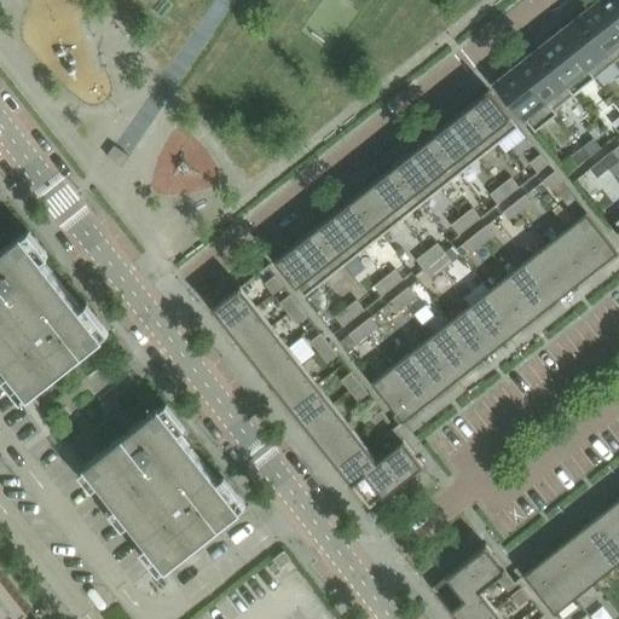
[(618,0),(602,0),(601,1),(618,23),(618,0)]
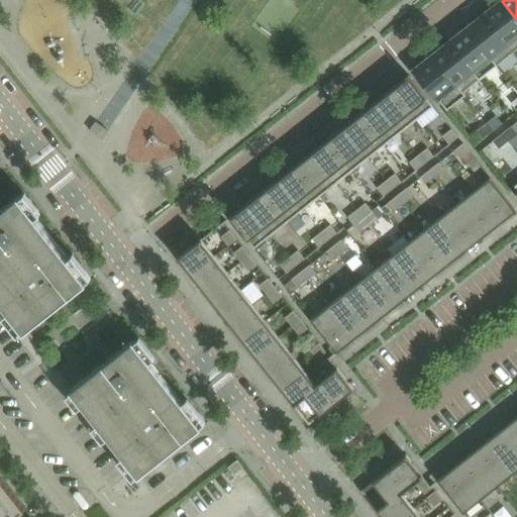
[(516,19),(502,1),(485,14),(515,52),(516,49),(516,19)]
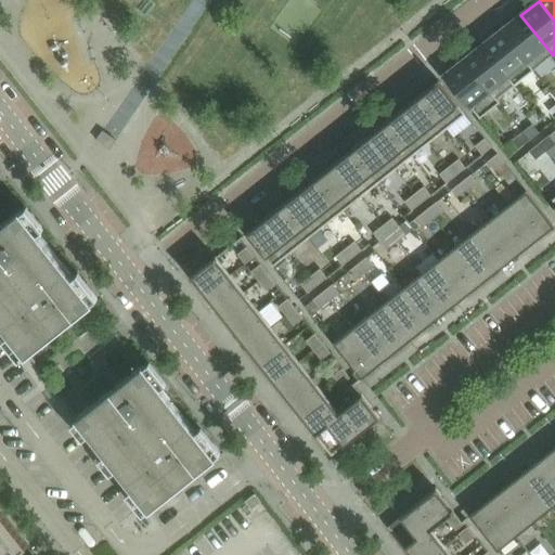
[(553,55),(520,15),(502,30),(534,71),(553,55)]
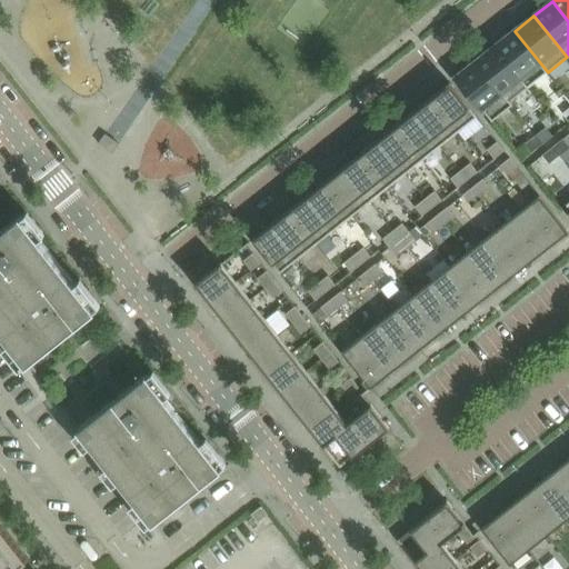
[(548,72),(515,31),(496,46),(529,87),(548,72)]
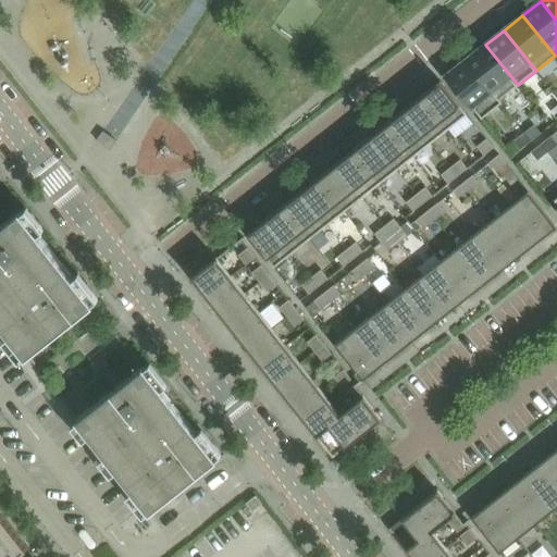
[(518,85),(485,45),(468,60),(499,99),(518,85)]
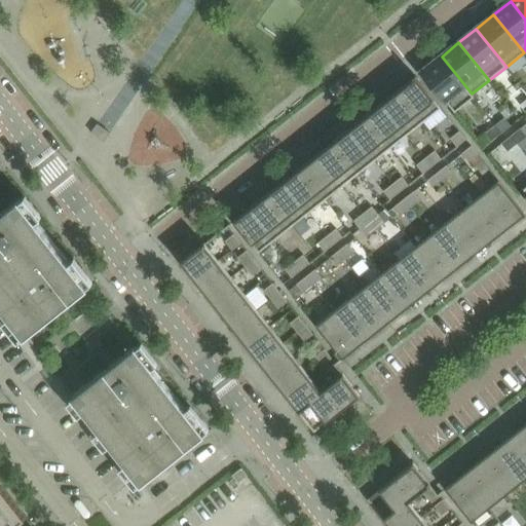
[(472,94),(442,57),(422,71),(454,112),(474,97),(472,94)]
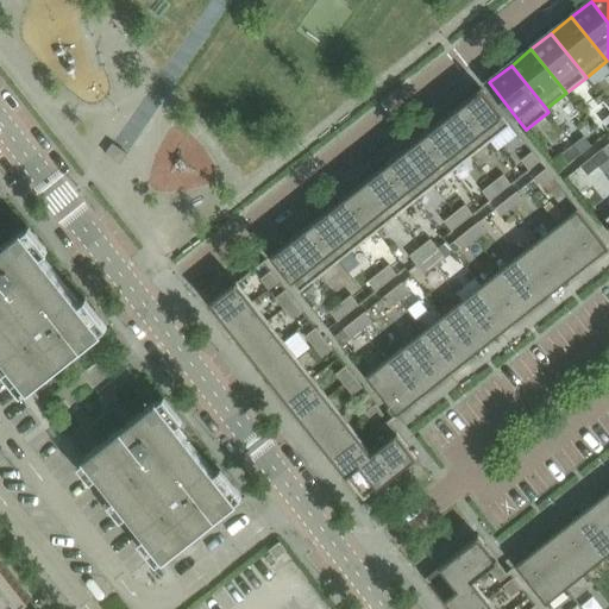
[(510,125),(483,90),(463,106),(490,142),(510,125)]
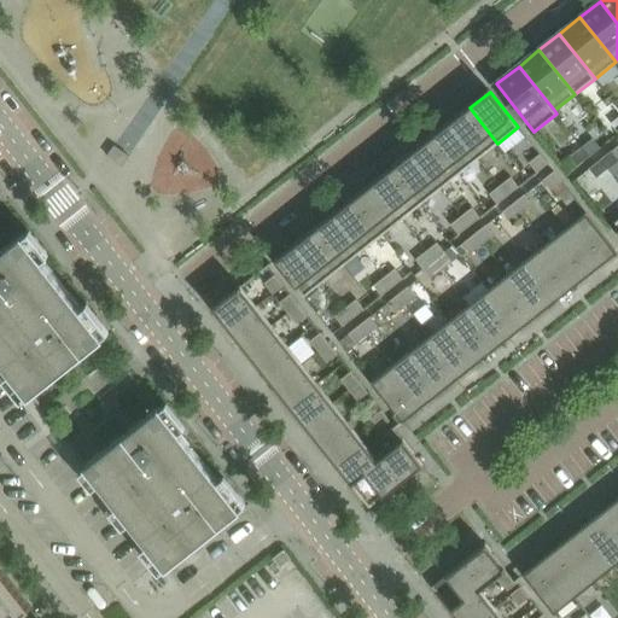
[(497,144),(470,108),(450,123),(478,158),(497,144)]
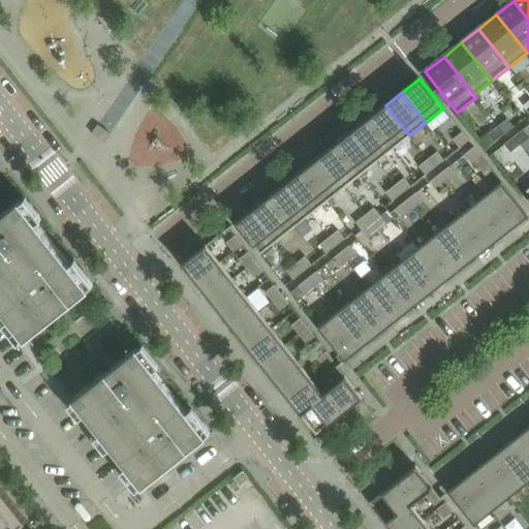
[(409,135),(385,105),(369,119),(393,149),(409,135)]
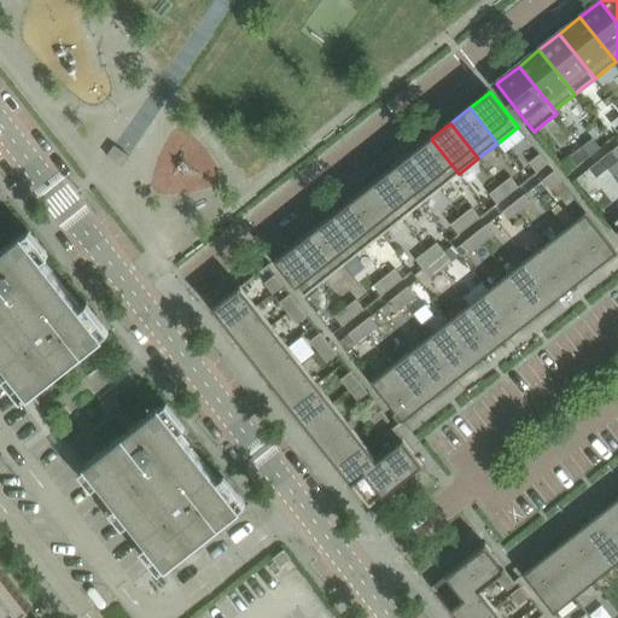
[(459,174),(431,139),(412,153),(439,190),(459,174)]
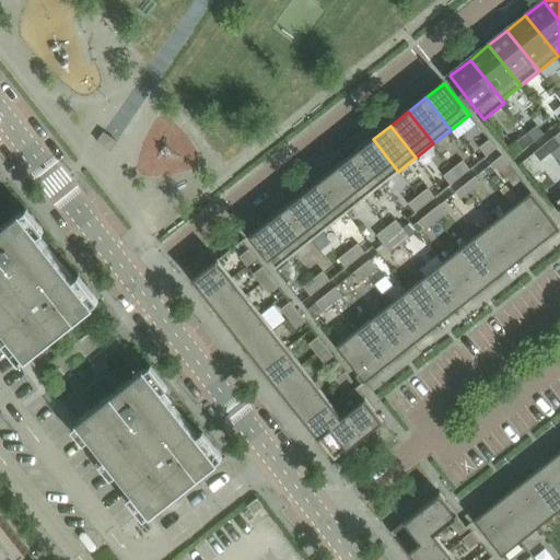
[(544,135),(537,126),(528,133),(535,141),(544,135)]
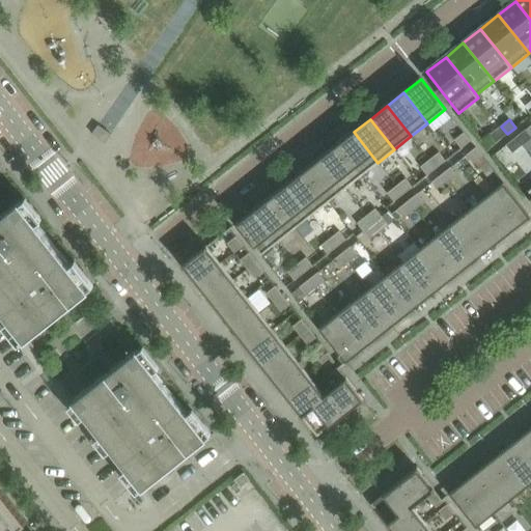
[(99,126),(92,135),(105,143),(111,135),(99,126)]
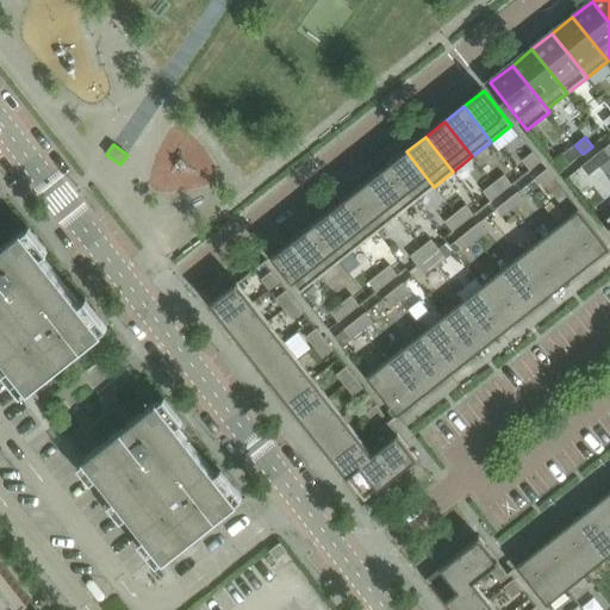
[(570,165),(583,154),(576,145),(562,155),(570,165)]
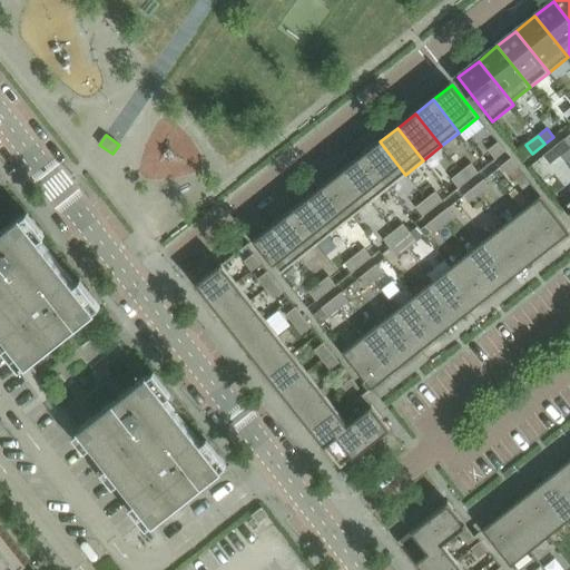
[(569,148),(569,146),(564,139),(553,147),(560,156),(569,148)]
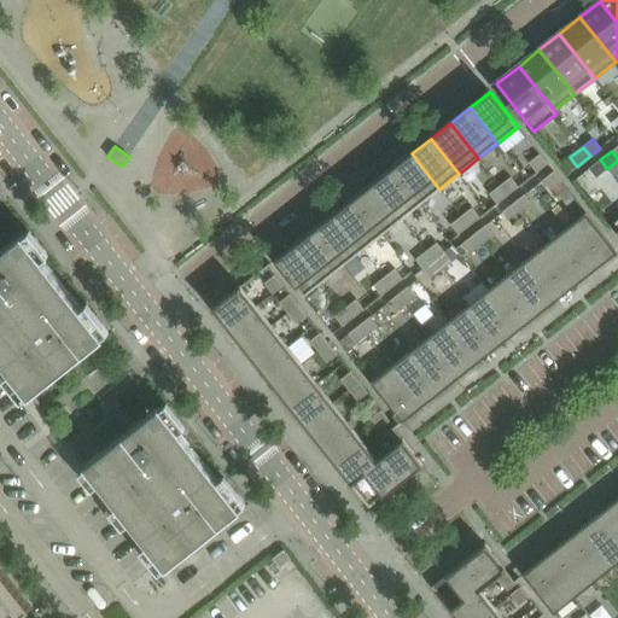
[(439,190),(412,153),(392,169),(420,204),(439,190)]
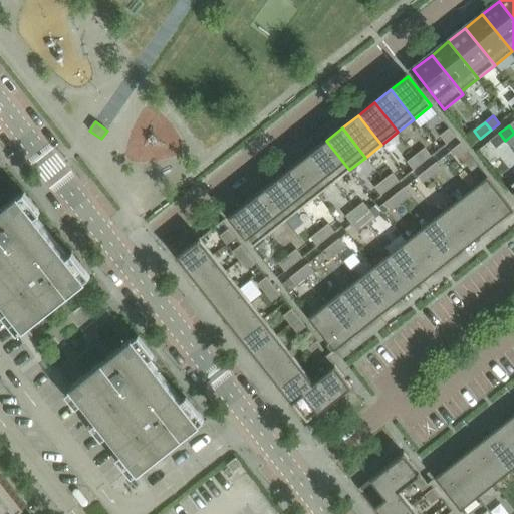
[(449,129),(440,136),(447,144),(456,137),(449,129)]
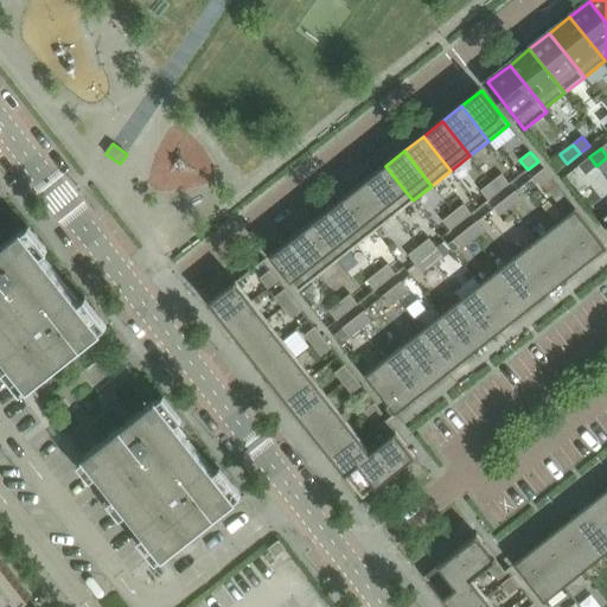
[(596,166),(589,157),(579,166),(586,176),(596,166)]
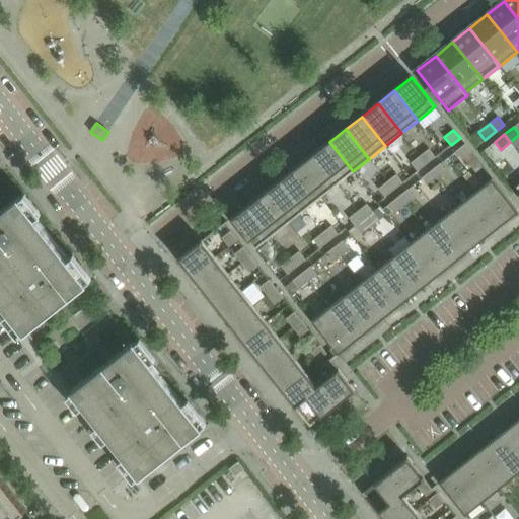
[(353,171),(329,142),(313,155),(337,184),(353,171)]
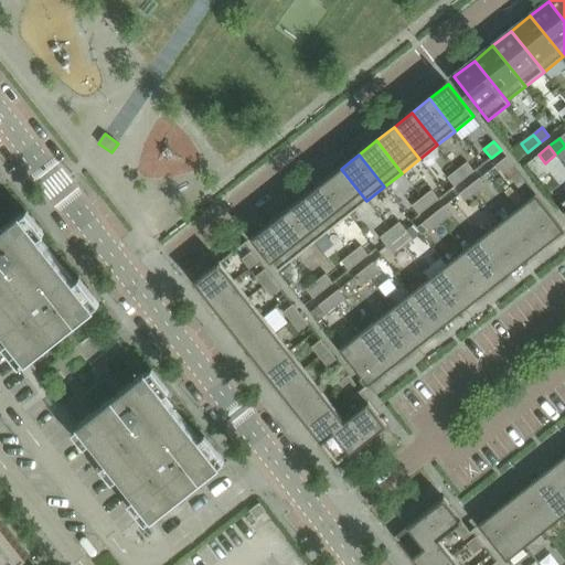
[(505,157),(497,164),(503,174),(513,166),(505,157)]
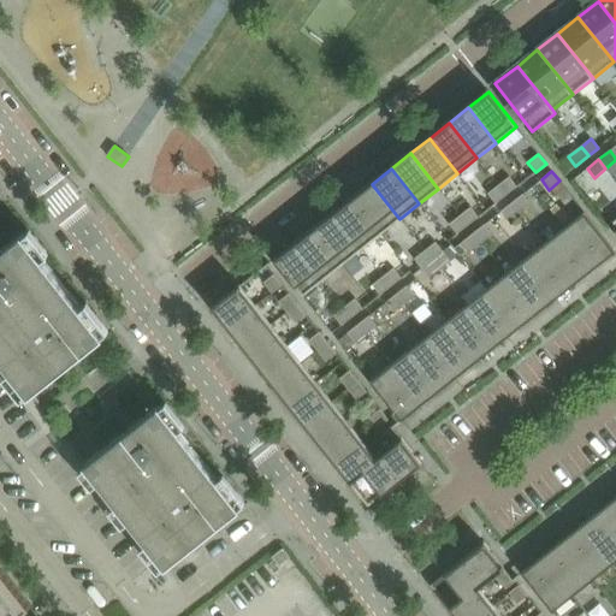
[(509,177),(498,185),(507,195),(517,187),(509,177)]
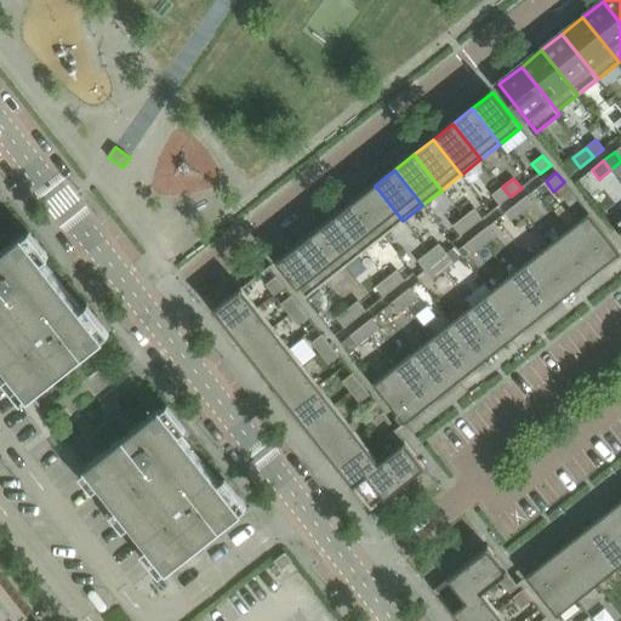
[(403,221),(375,186),(355,200),(383,235),(403,221)]
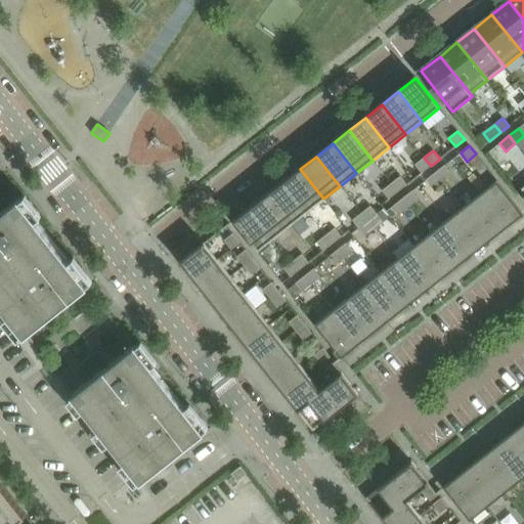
[(424,158),(415,165),(422,173),(431,166),(424,158)]
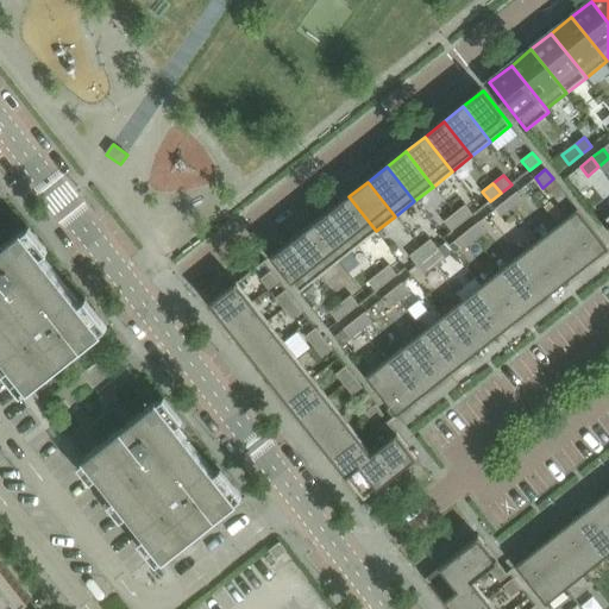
[(506,200),(514,211),(525,202),(516,192),(506,200)]
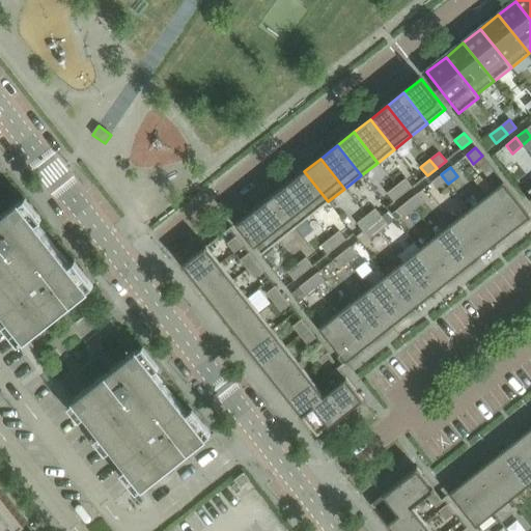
[(328,201),(304,171),(287,185),(311,215),(328,201)]
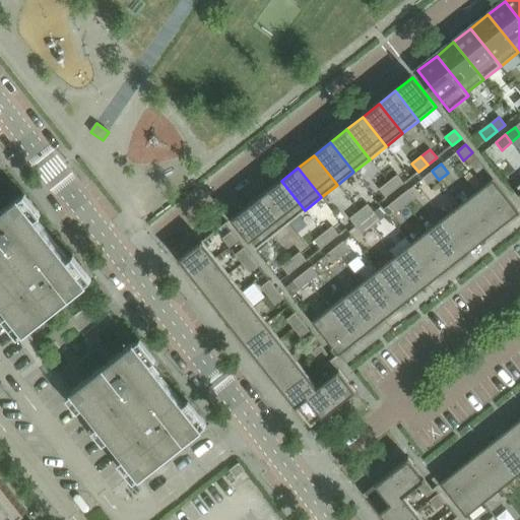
[(432,171),(424,178),(430,187),(439,180),(432,171)]
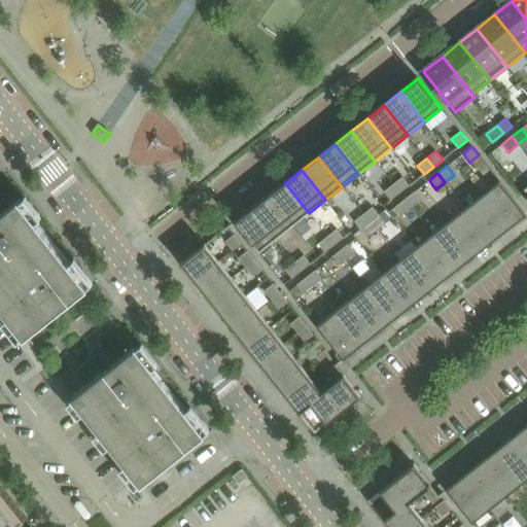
[(393,184),(400,194),(410,185),(402,177),(393,184)]
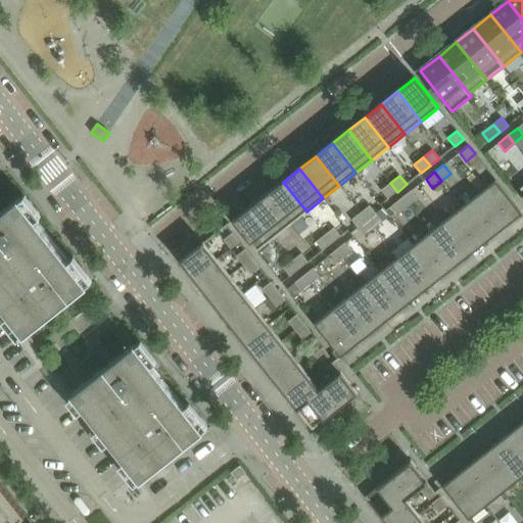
[(521,211),(495,180),(478,194),(504,226),(521,211)]
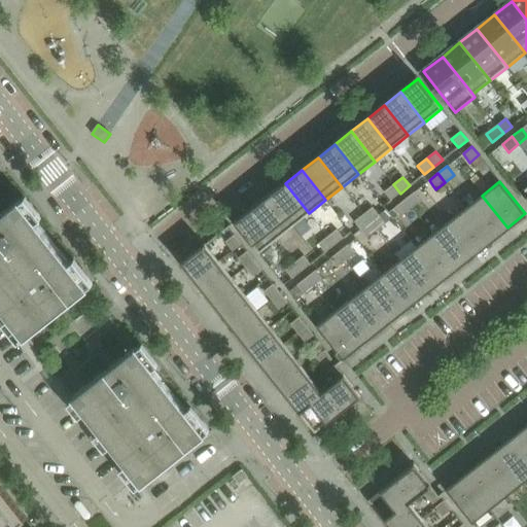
[(309,213),(285,183),(269,197),(292,226),(309,213)]
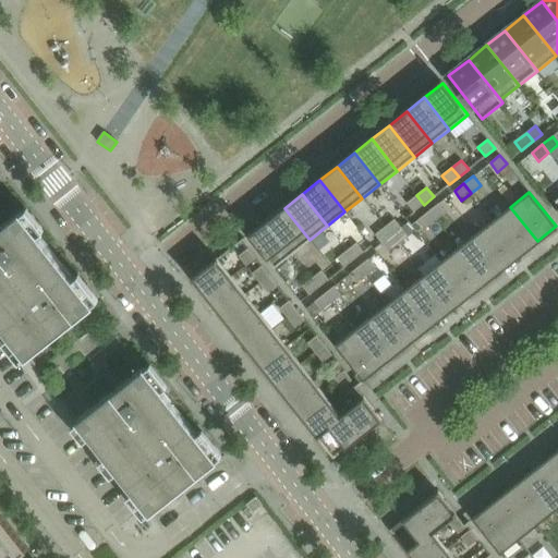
[(416,195),(407,203),(414,213),(424,205),(416,195)]
